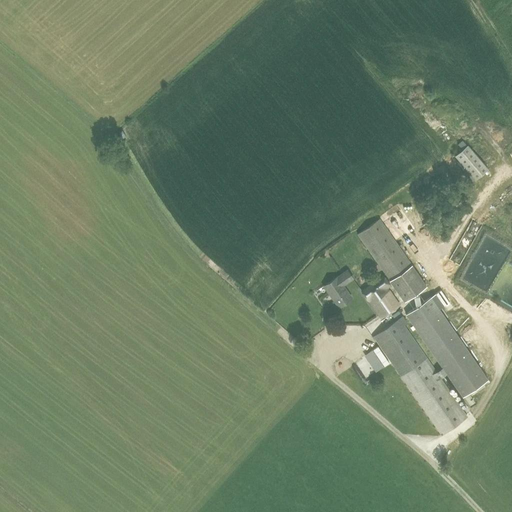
[(467,145),(455,155),(475,179),(488,169),(467,145)]
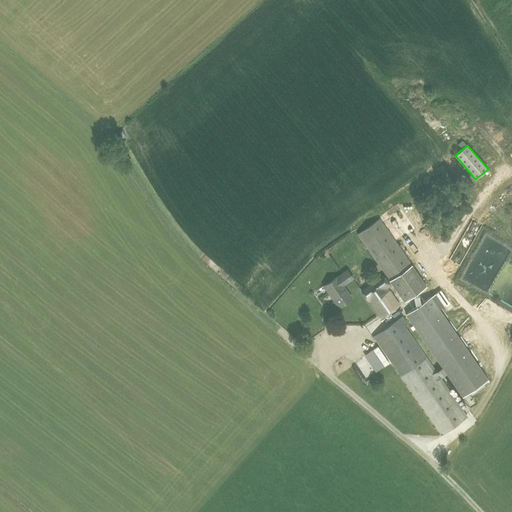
[(387,222),(399,240),(415,230),(403,211),(387,222)]
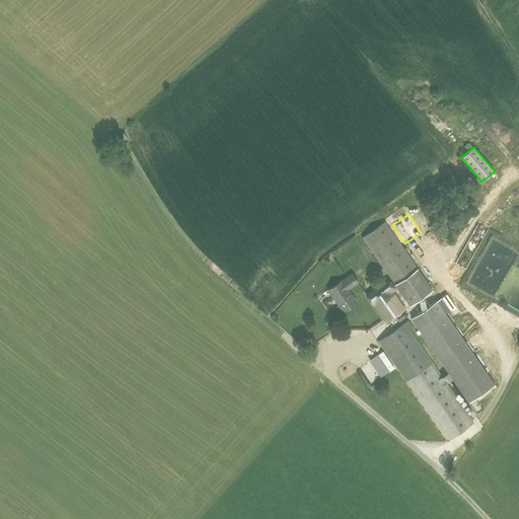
[(384,222),(362,237),(394,284),(417,269),(384,222)]
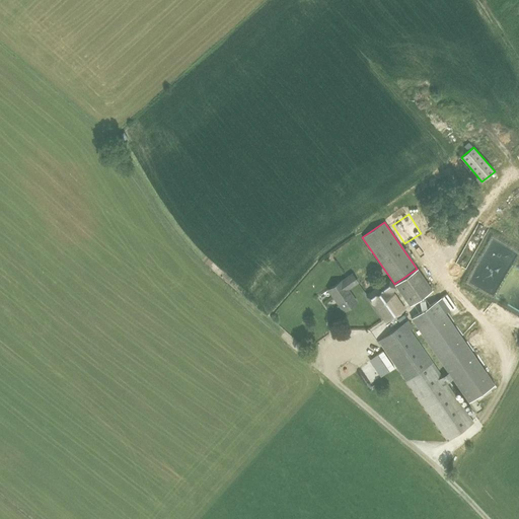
[(422,240),(434,250),(443,238),(430,229),(422,240)]
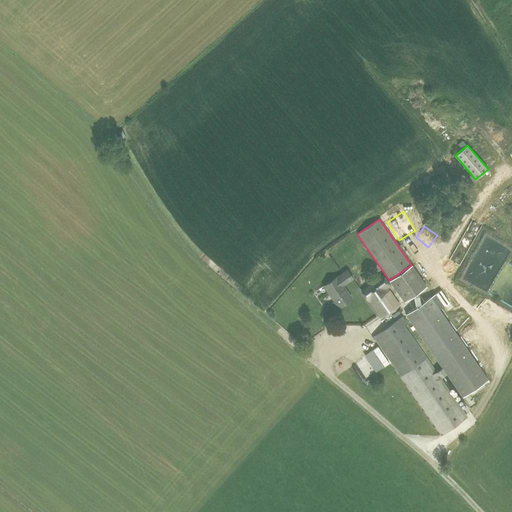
[(426,286),(411,265),(389,280),(404,301),(426,286)]
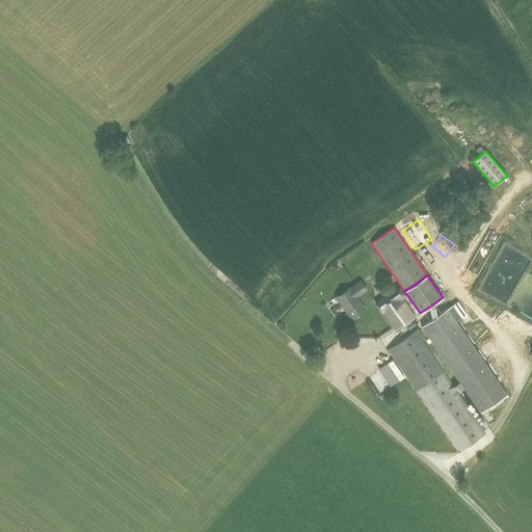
[(350,288),(337,297),(352,319),(366,310),(356,296),(367,289),(361,281),(350,288)]
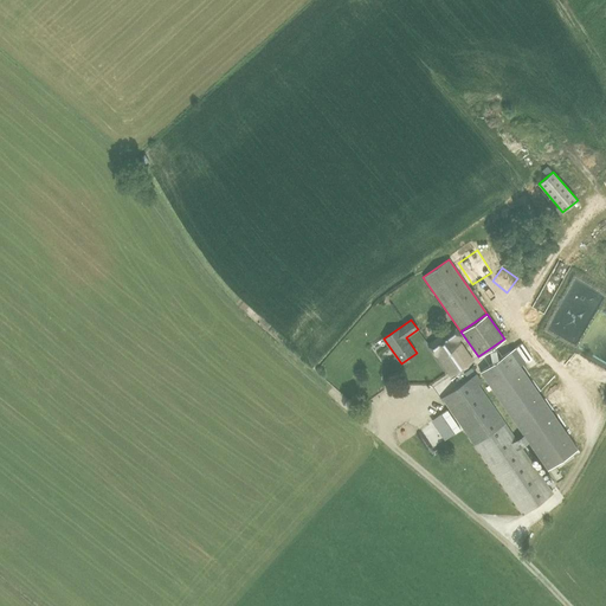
[(453,327),(427,345),(436,355),(451,376),(472,361),(457,340),(462,337),(453,327)]
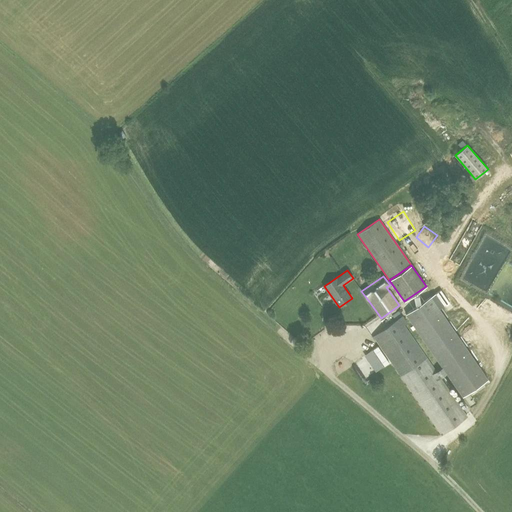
[(442,286),(437,290),(451,310),(456,307),(442,286)]
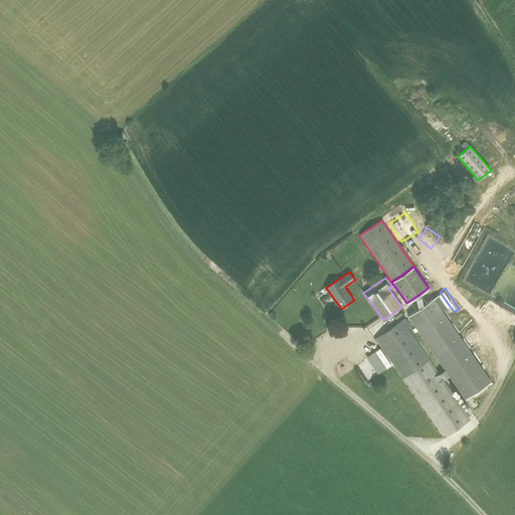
[(445,370),(439,374),(443,380),(449,375),(465,398),(490,381),(434,299),(408,316),(445,370)]
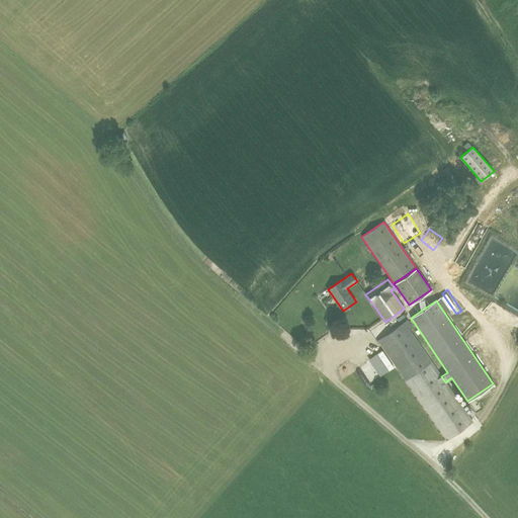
[(445,382),(441,376),(404,323),(377,341),(376,341),(378,344),(379,343),(446,440),(472,422),(445,382)]
